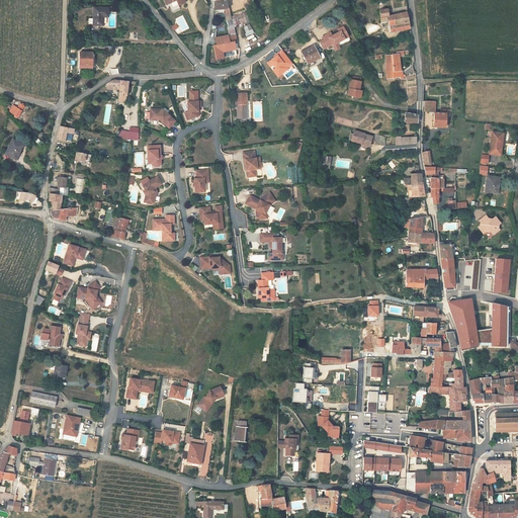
[(177,0),(176,1),(175,0),(169,0),(164,2),(167,10),(178,6),(180,11),(186,8),(184,3),(183,4),(181,0),(177,0)]
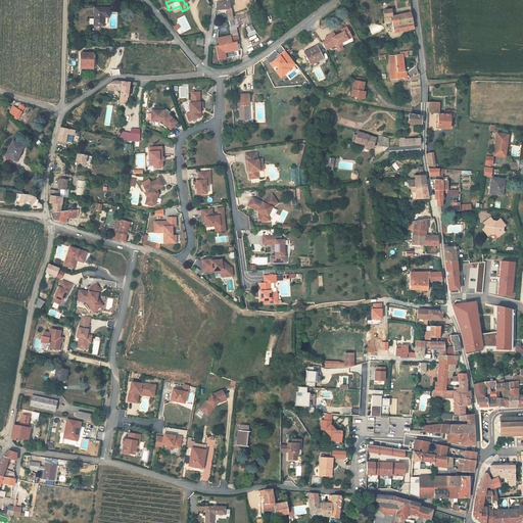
[(228,14),(229,27),(230,27),(233,27),(233,22),(232,14),(230,14),(229,4),(218,5),(217,5),(216,6),(216,16),(228,14)]
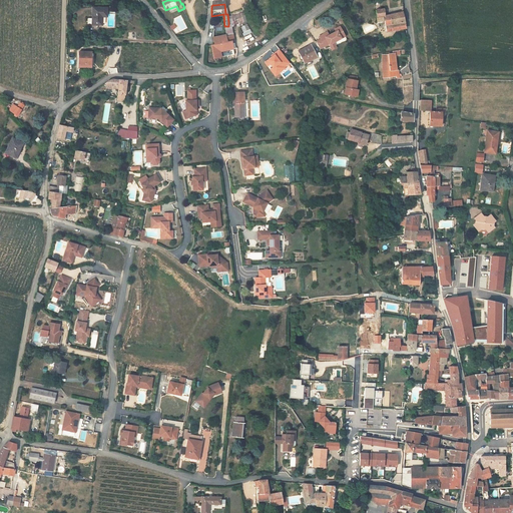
[(92,10),(92,29),(102,29),(102,18),(107,18),(107,11),(92,10)]
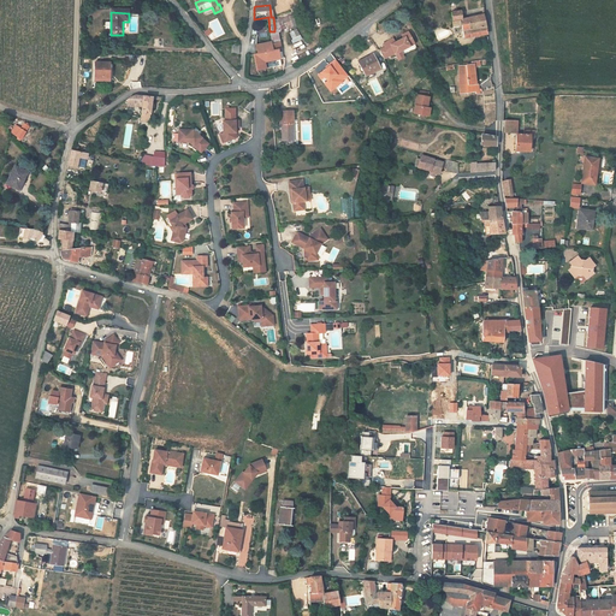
[(449,27),(458,24),(458,15),(448,16),(449,27)]
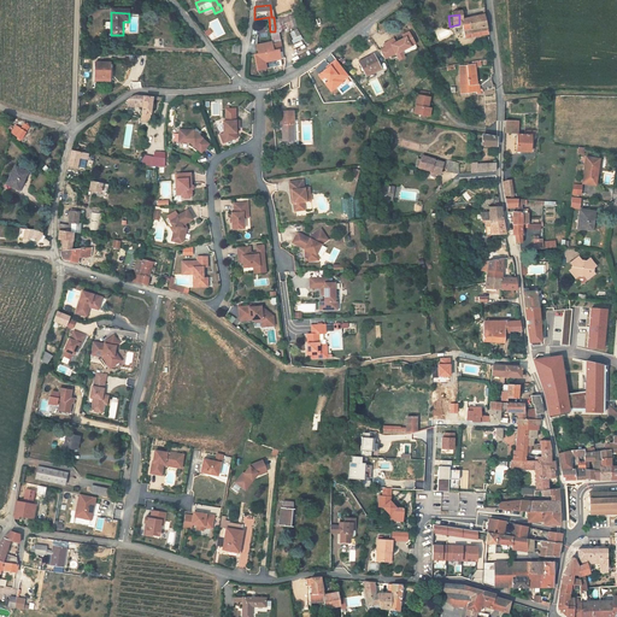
[(482,19),(459,24),(460,29),(466,29),(468,35),(483,33),(482,19)]
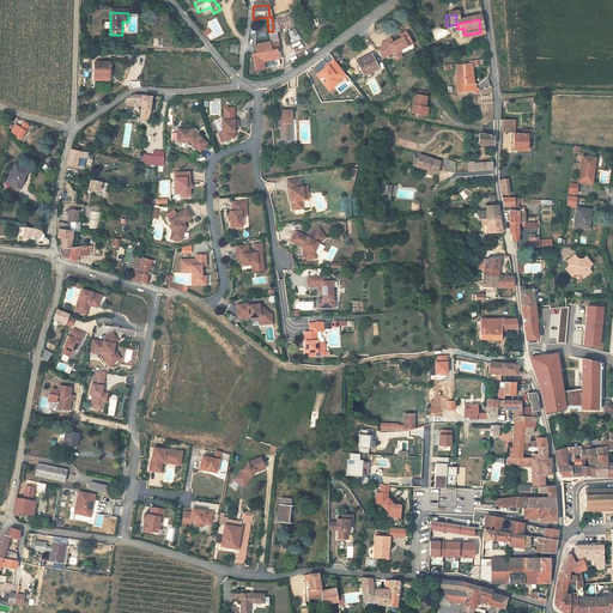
[(273,31),(274,38),(292,34),(287,20),(273,26),(273,31)]
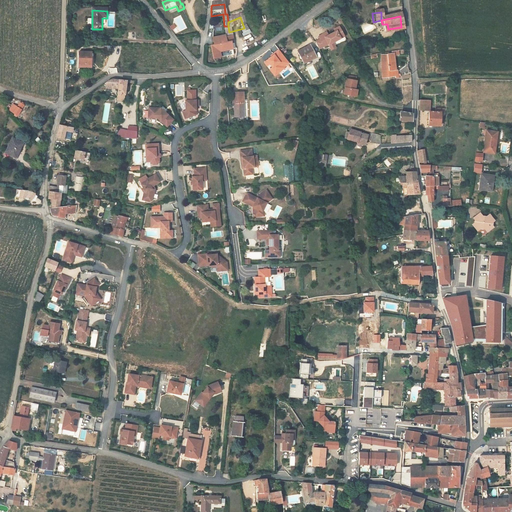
[(366,34),(377,28),(374,23),(363,28),(366,34)]
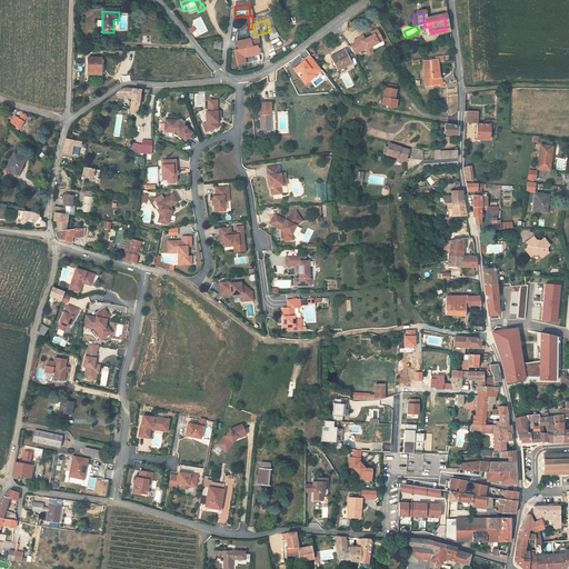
[(448,37),(446,30),(431,32),(430,27),(425,27),(426,39),(448,37)]
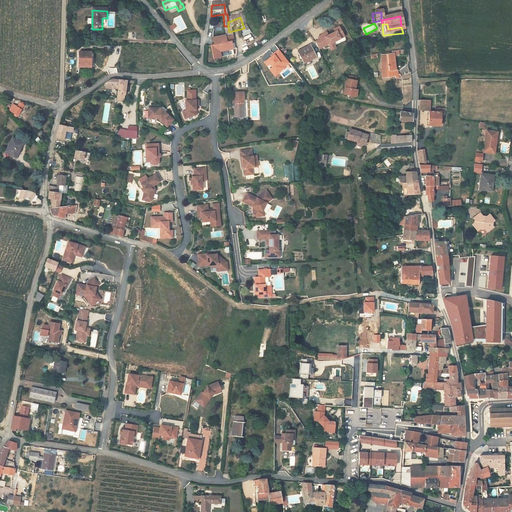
[(233,46),(229,32),(228,26),(225,26),(225,33),(225,42),(212,45),(214,52),(211,53),(214,66),(234,61),(233,56),(235,55),(233,48),(226,49),(226,48),(233,46)]
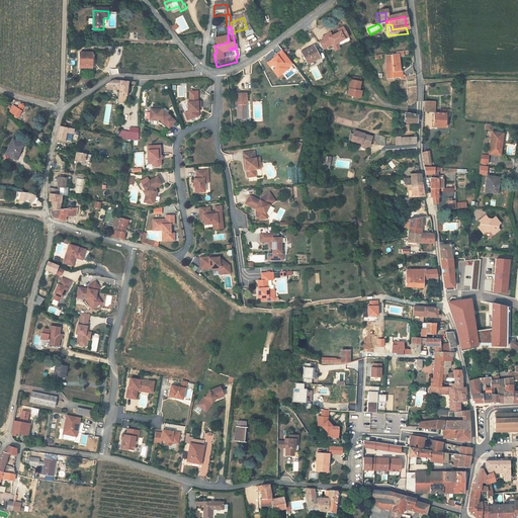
[(338,44),(349,38),(343,26),(331,32),(331,31),(321,36),(323,39),(319,41),(323,50),(332,46),(334,51),(340,49),(338,44)]
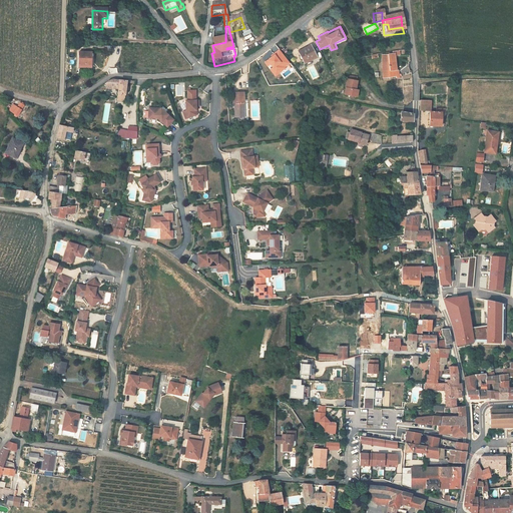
[(257,42),(241,50),(244,56),(260,48),(257,42)]
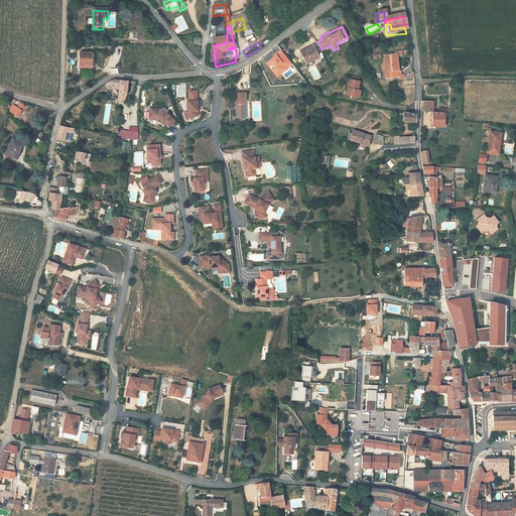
[(264,62),(276,77),(292,63),(280,49),(264,62)]
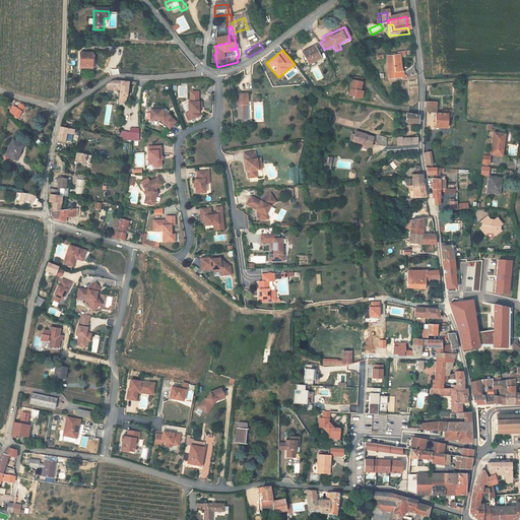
[(301,59),(308,71),(313,69),(318,65),(311,53),(301,59)]
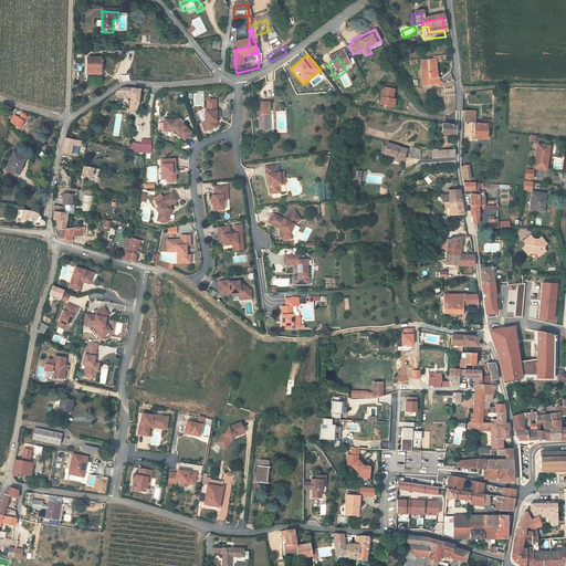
[(86,61),(86,74),(100,74),(100,61),(86,61)]
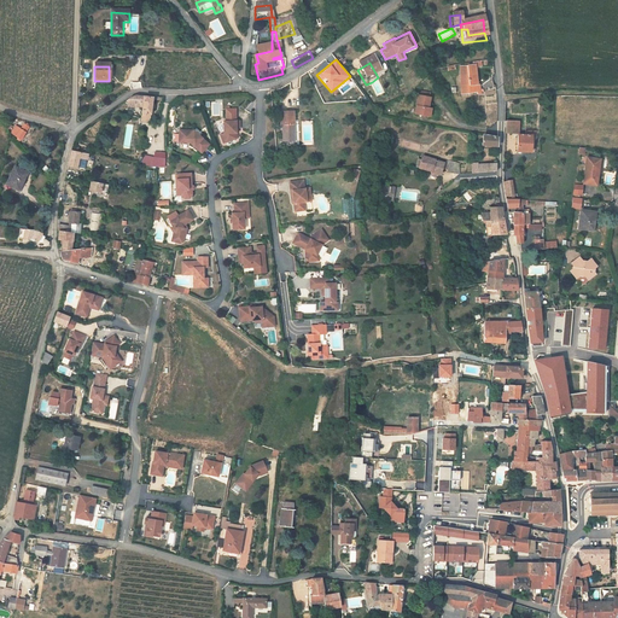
[(481,73),(481,66),(471,69),(471,73),(458,74),(459,99),(467,98),(468,103),(479,98),(479,93),(470,95),(468,89),(474,88),(474,74),(481,73)]
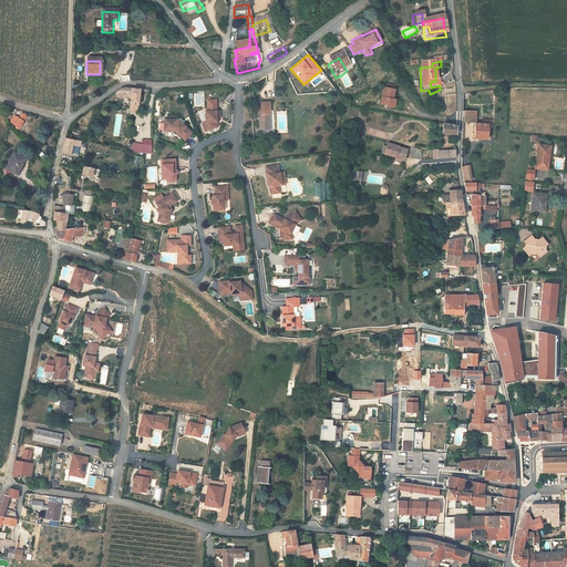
[(395,92),(385,86),(379,102),(391,107),(394,102),(391,101),(395,92)]
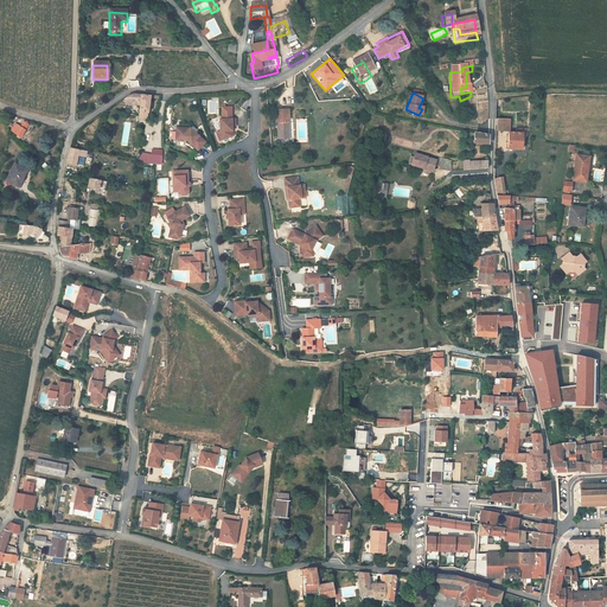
[(125,103),(125,108),(129,109),(131,106),(139,107),(138,120),(146,120),(148,98),(149,95),(133,95),(127,96),(122,101),(125,103)]
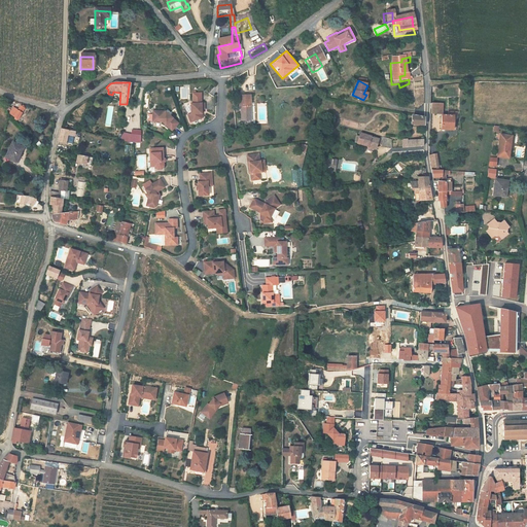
[(189,121),(200,117),(198,113),(200,113),(200,111),(200,108),(201,108),(203,108),(203,102),(189,103),(189,113),(186,114),(189,121)]
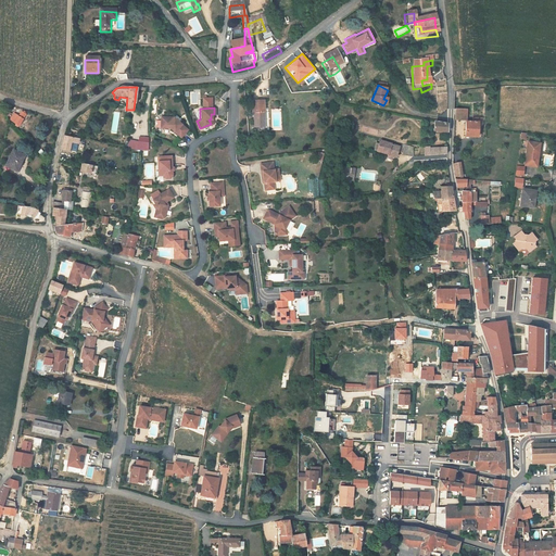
[(262,110),(250,111),(250,117),(252,117),(252,133),(262,133),(262,127),(260,127),(260,117),(262,117),(262,110)]
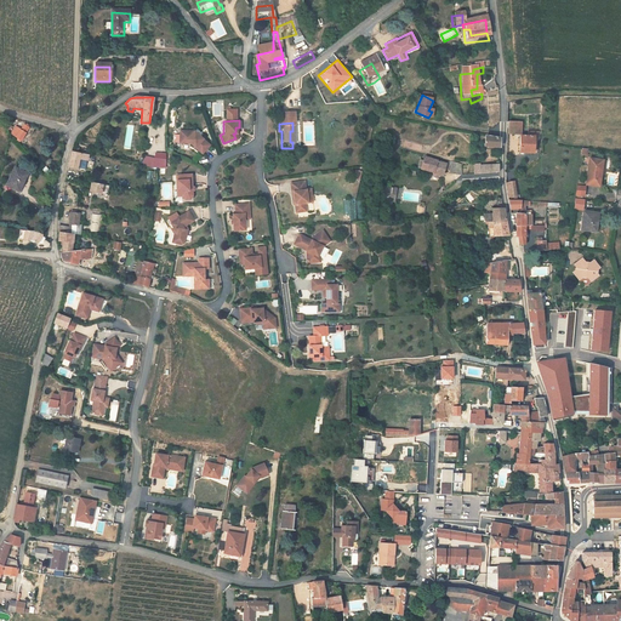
[(22,129),(17,126),(11,135),(18,138),(17,140),(21,142),(29,127),(24,124),(22,129)]
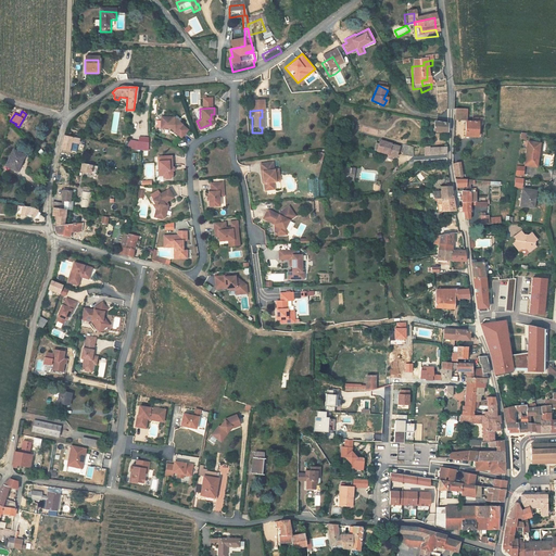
[(465,124),(465,112),(454,112),(454,124),(465,124)]
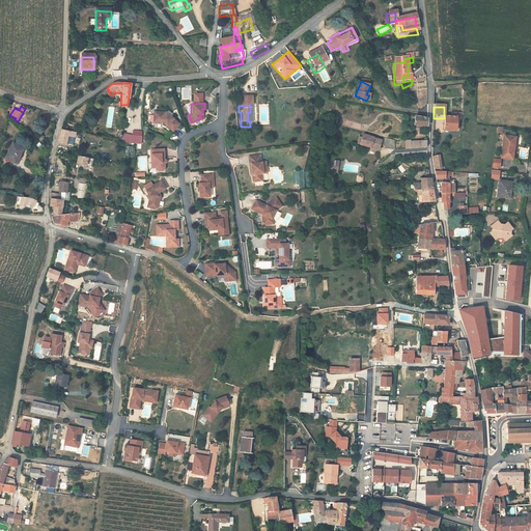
[(154,112),(152,122),(162,122),(172,132),(178,123),(165,112),(154,112)]
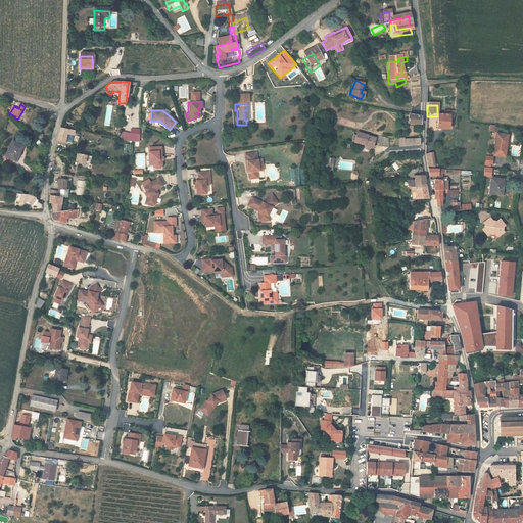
[(420,113),(405,111),(403,121),(419,123),(420,113)]
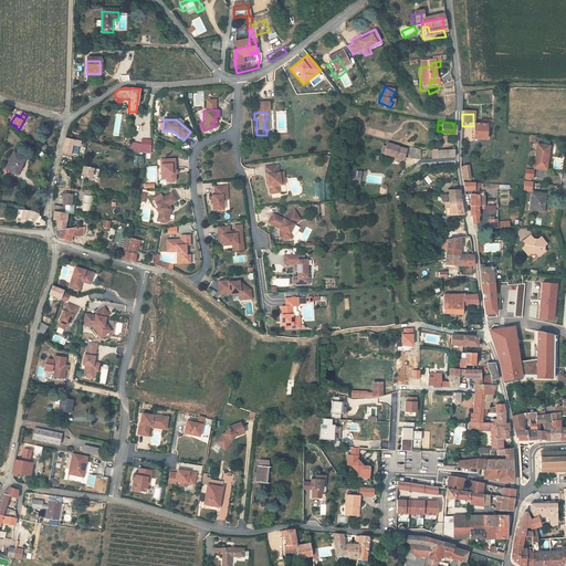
[(488,124),(479,124),(479,127),(472,127),(472,143),(484,144),(485,127),(488,127),(488,124)]
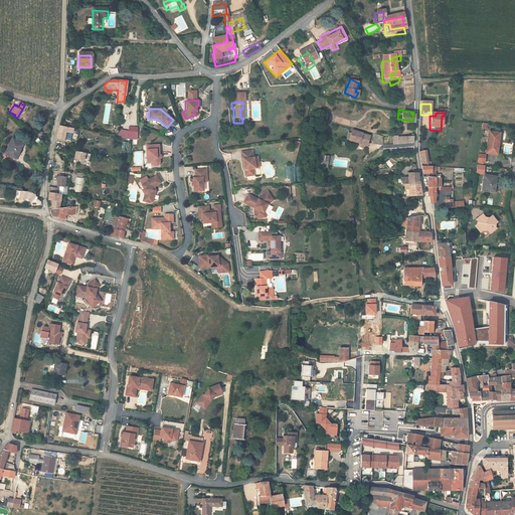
[(71,133),(58,130),(54,144),(60,145),(62,138),(70,139),(71,133)]
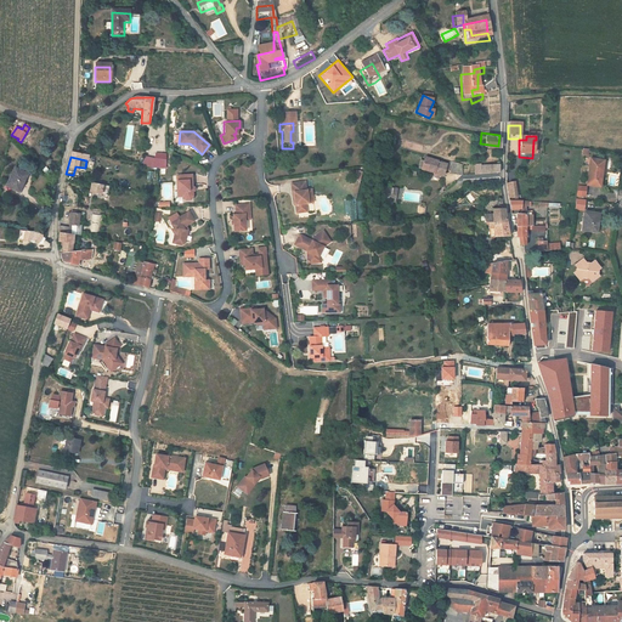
[(157,168),(158,158),(153,157),(153,164),(142,163),(142,167),(157,168)]
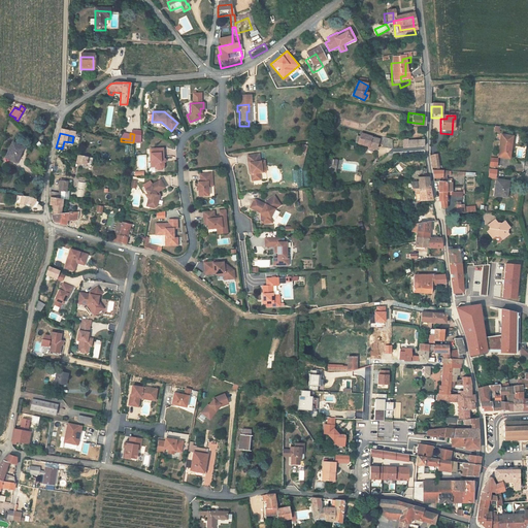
[(358,133),(355,144),(372,149),(374,150),(375,143),(382,145),(381,146),(389,151),(391,143),(358,133)]
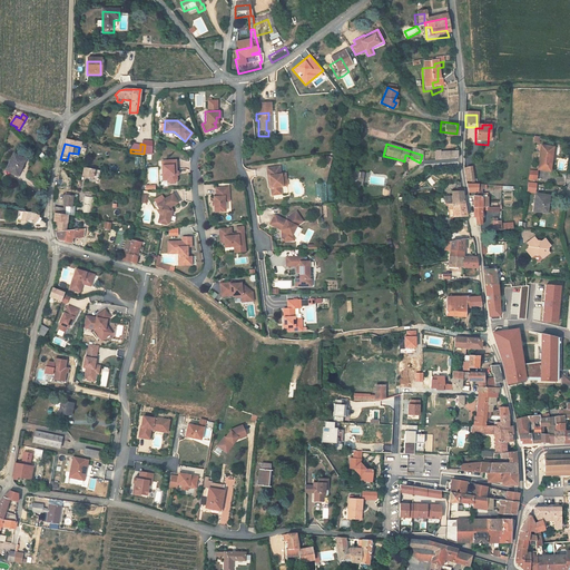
[(432,153),(432,163),(442,163),(448,161),(458,160),(458,151),(455,148),(453,148),(453,153),(439,154),(439,151),(432,153)]
